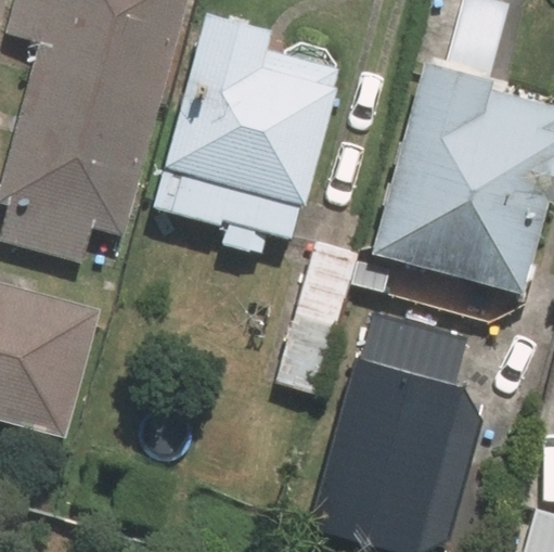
[(14,0),(7,29),(43,39),(0,212),(0,241),(84,262),(91,229),(128,239),(188,0),(14,0)]
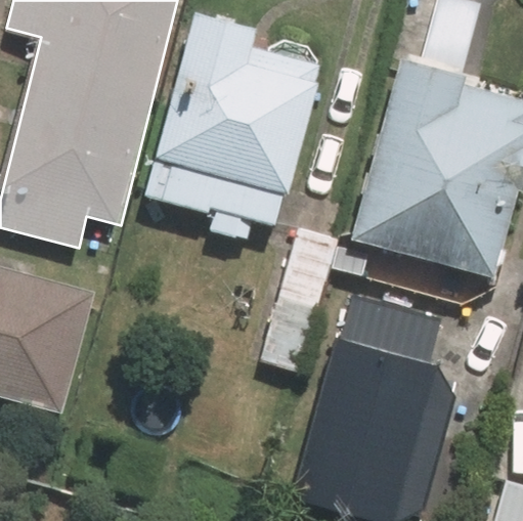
[(151,198),(212,211),(207,231),(246,240),(251,220),(280,227),(318,64),(254,50),(260,28),(193,12),(151,198)]
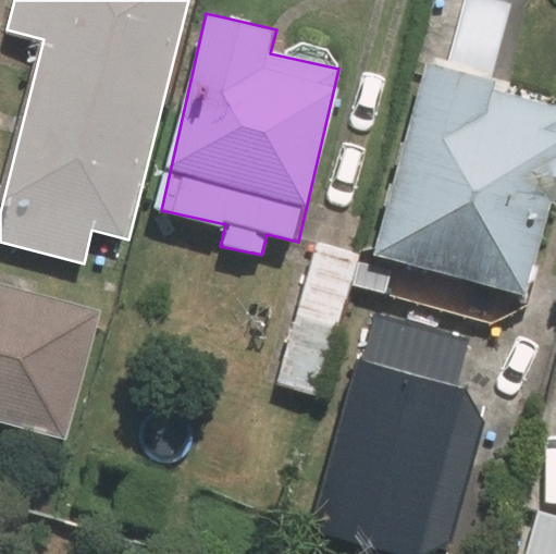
[(555,108),(490,93),(493,76),(423,60),(378,254),(538,291),(555,209),(555,108)]
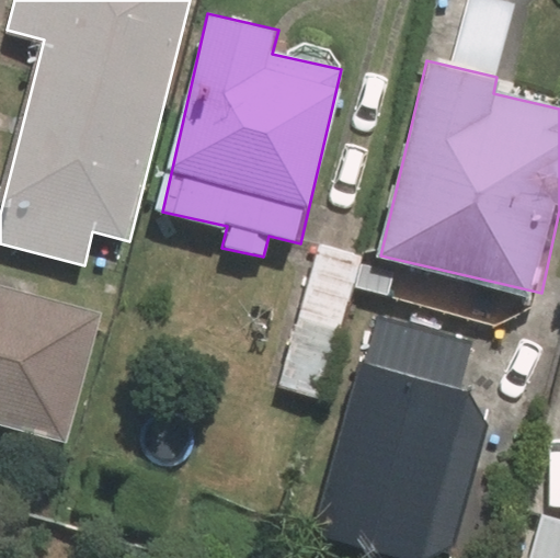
[(361,258),(320,246),(278,387),(319,398),(361,258)]
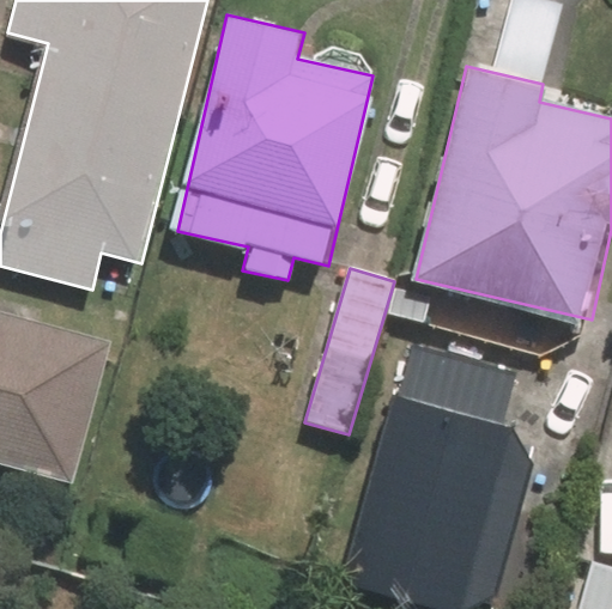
[(111,342),(0,314),(0,464),(74,483),(111,342)]
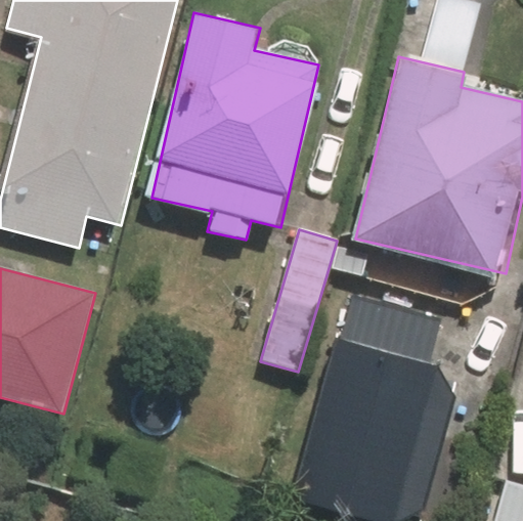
[(408,520),(426,509),(459,374),(428,365),(440,315),(353,294),(302,502),(380,520),(408,520)]
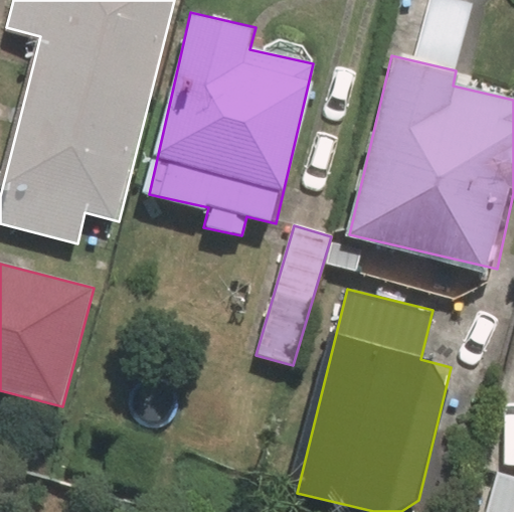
[(513,479),(494,474),(485,511),(513,511),(513,479)]
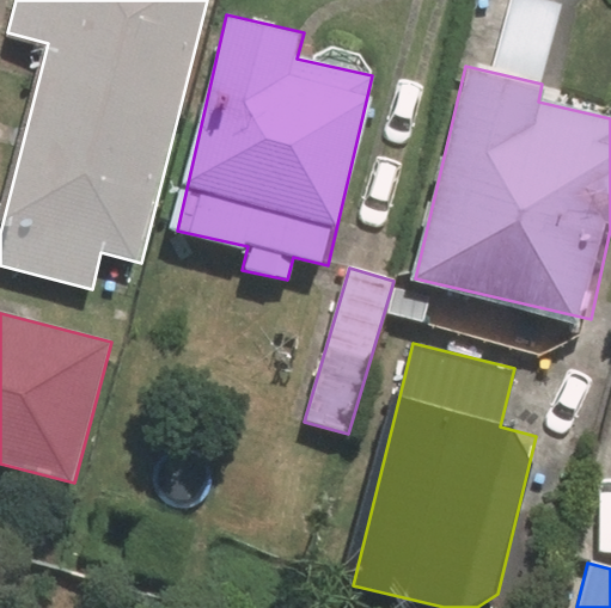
All buildings are outlined.
